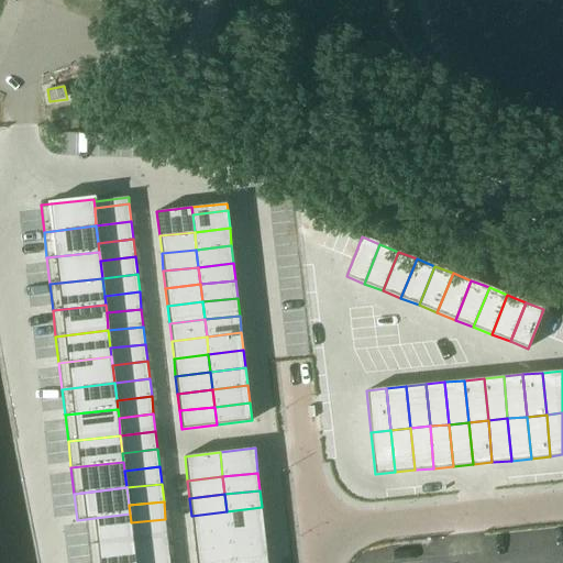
[(262,507),(227,511),(229,529),(264,525),(262,507)]
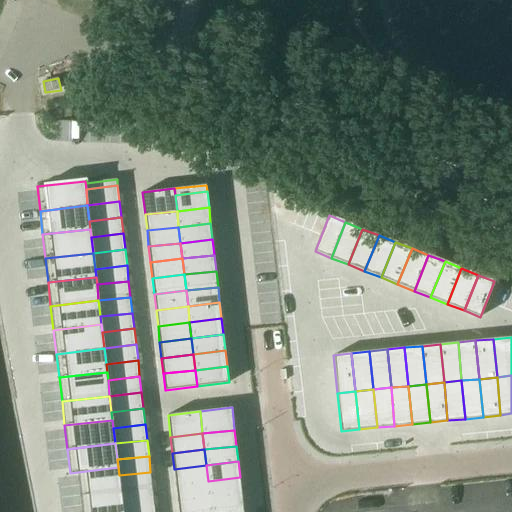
[(206,465),(174,469),(176,485),(208,481),(206,465)]
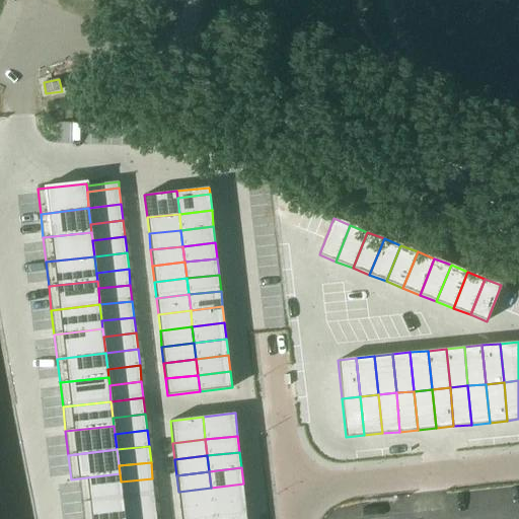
[(120,473),(71,479),(71,480),(79,479),(81,503),(122,498),(121,482),(120,473)]
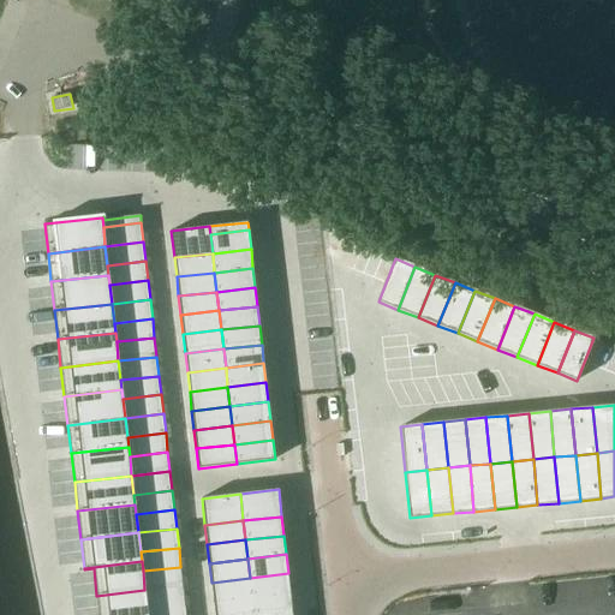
[(180,567),(143,571),(144,590),(183,585),(180,567)]
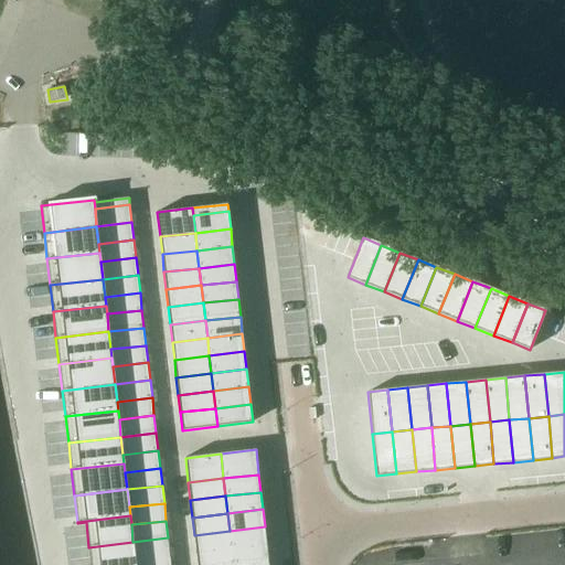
[(265,526),(230,531),(232,548),(267,544),(265,526)]
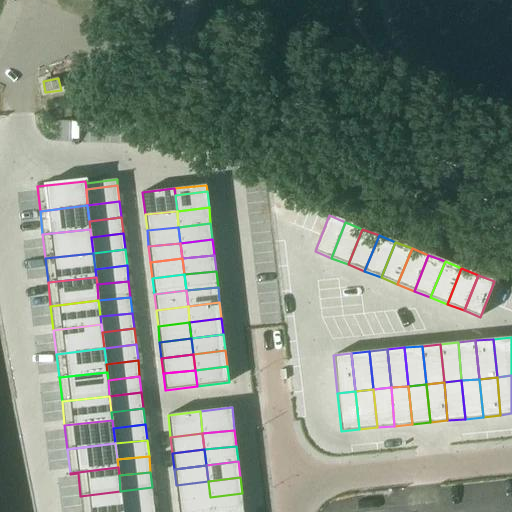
[(208,481),(176,485),(178,501),(210,497),(208,481)]
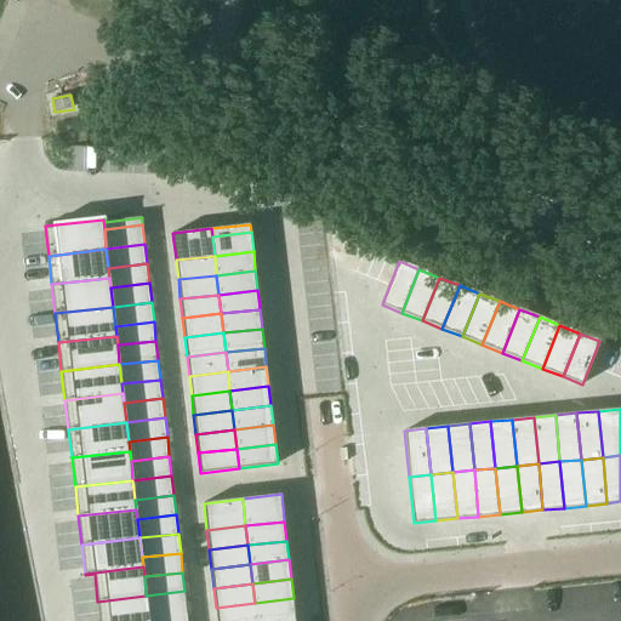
[(184,591),(146,596),(148,615),(187,610),(184,591)]
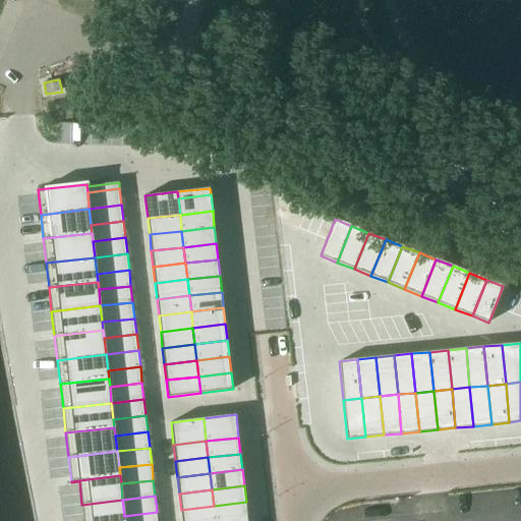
[(122,500),(81,505),(83,520),(124,520),(124,516),(122,500)]
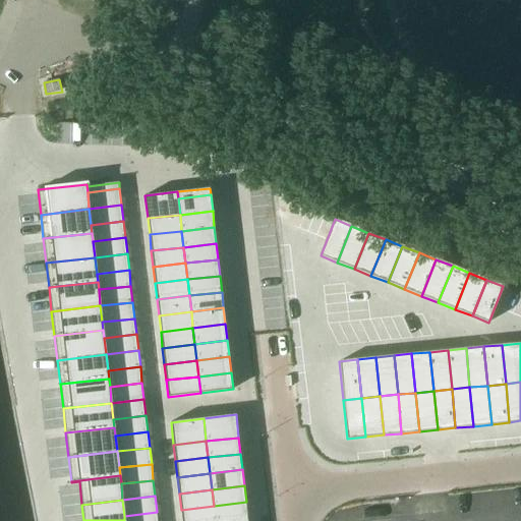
[(246,502),(214,506),(215,520),(222,520),(247,518),(246,502)]
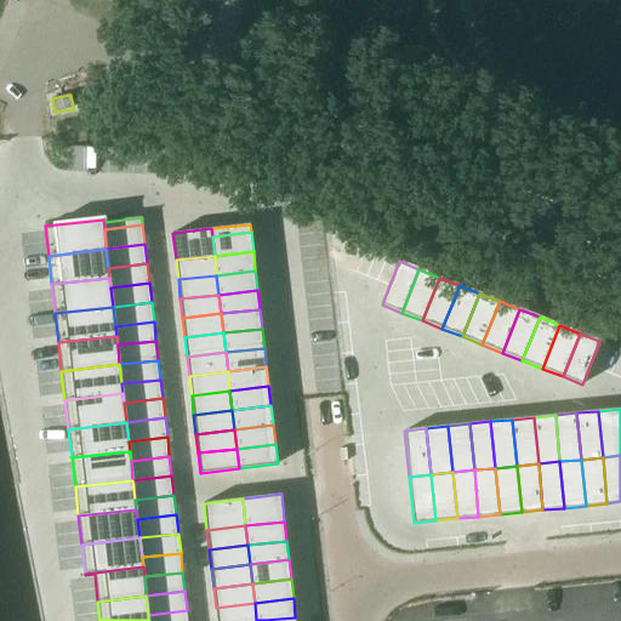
[(256,620),(255,603),(216,608),(217,620),(256,620)]
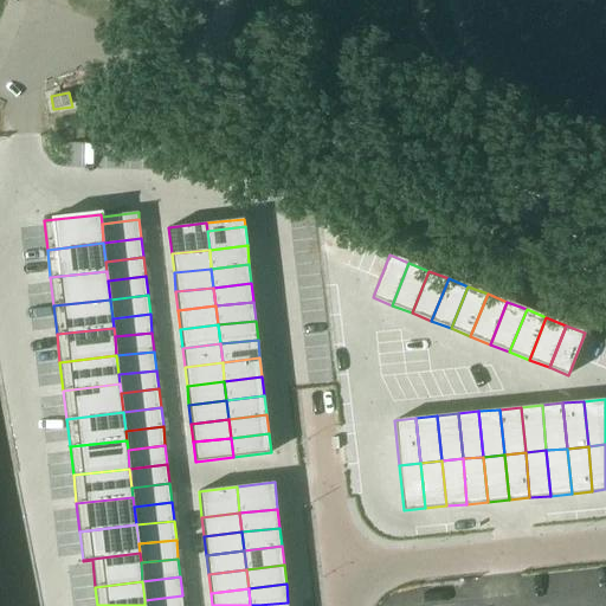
[(184,605),(182,595),(144,600),(144,605),(184,605)]
